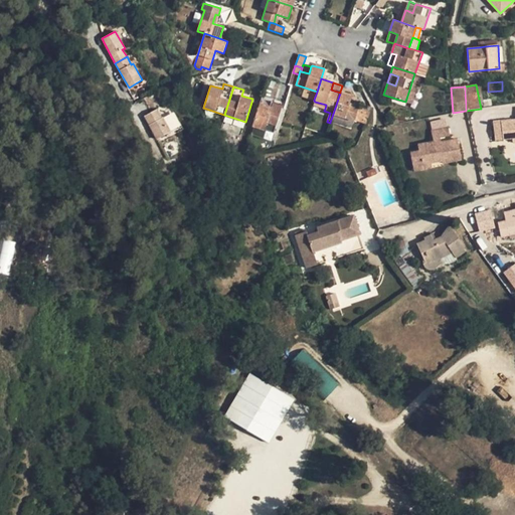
[(317,92),(305,88),(302,96),(314,100),(317,92)]
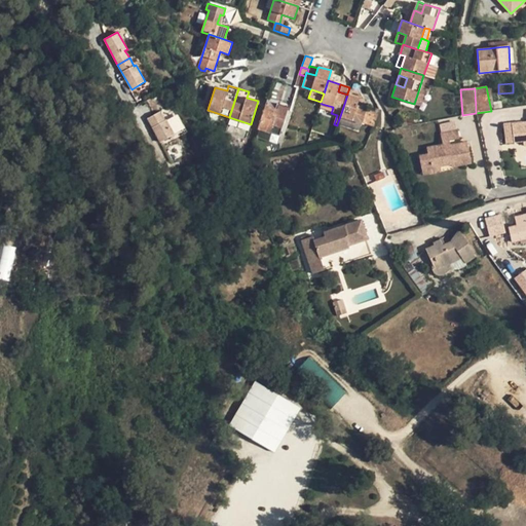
[(418,91),(414,104),(419,106),(423,94),(418,91)]
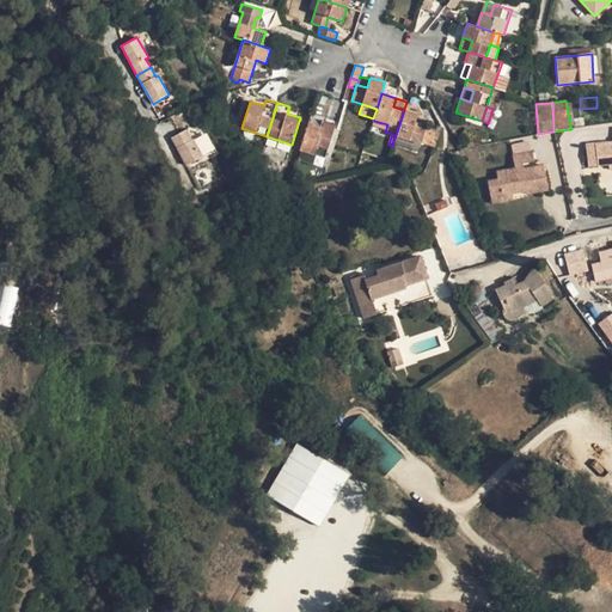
[(418,112),(404,109),(404,110),(396,135),(421,144),(427,145),(434,148),(439,134),(426,129),(427,126),(416,122),(418,112)]
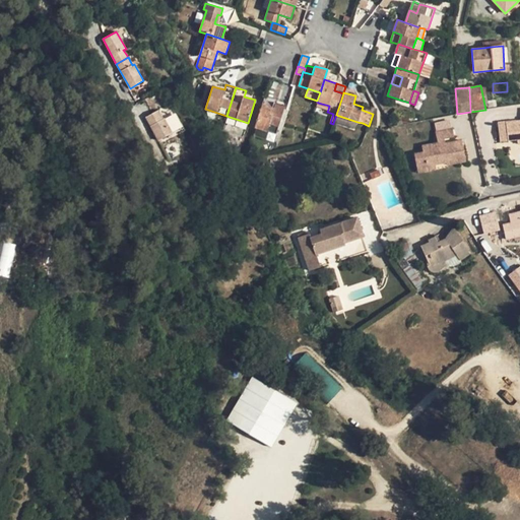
[(274,108),(283,111),(287,101),(278,98),(274,108)]
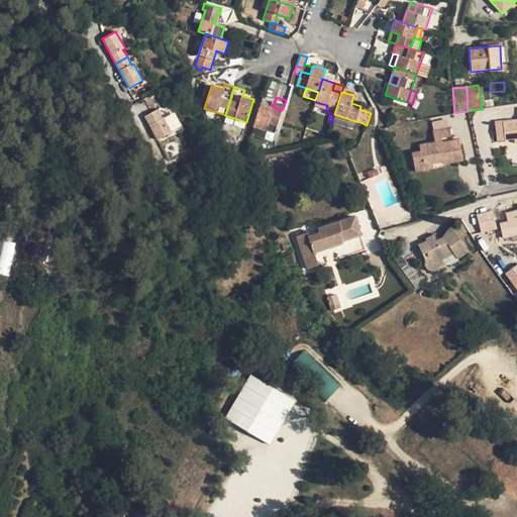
[(261,103),(253,126),(266,130),(275,133),(280,118),(271,115),(273,107),(261,103)]
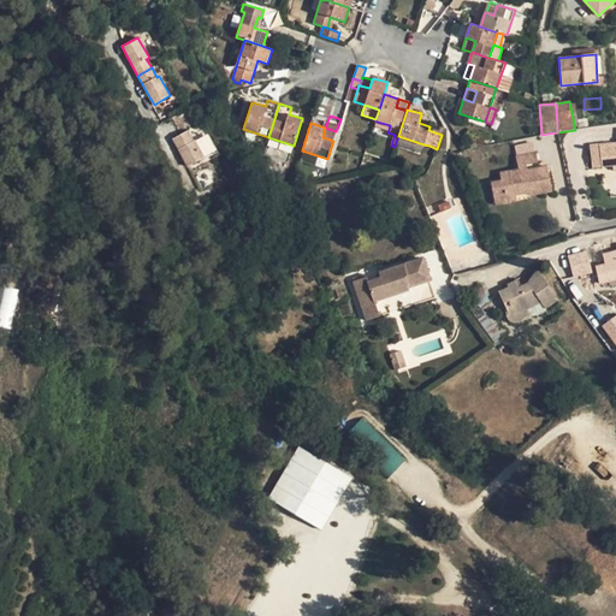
[(323,137),(333,141),(336,131),(325,128),(323,137)]
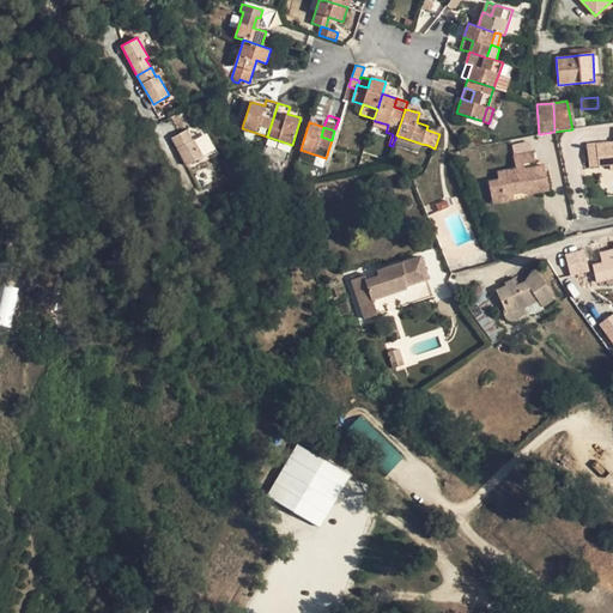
[(187,129),(171,138),(187,165),(204,157),(194,140),(193,140),(187,129)]
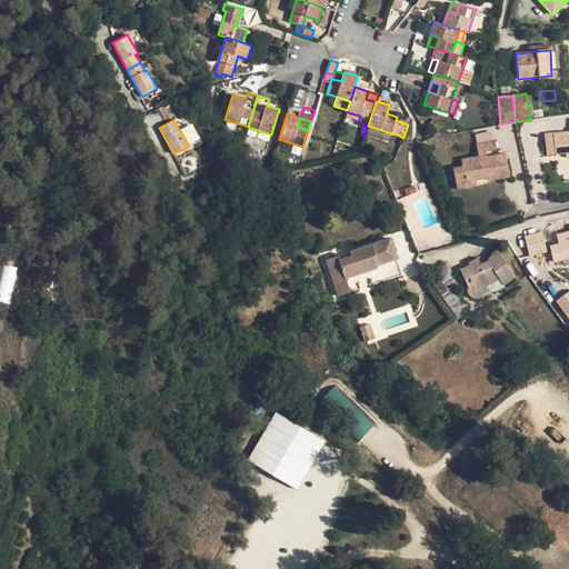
[(368,126),(365,135),(388,142),(391,133),(368,126)]
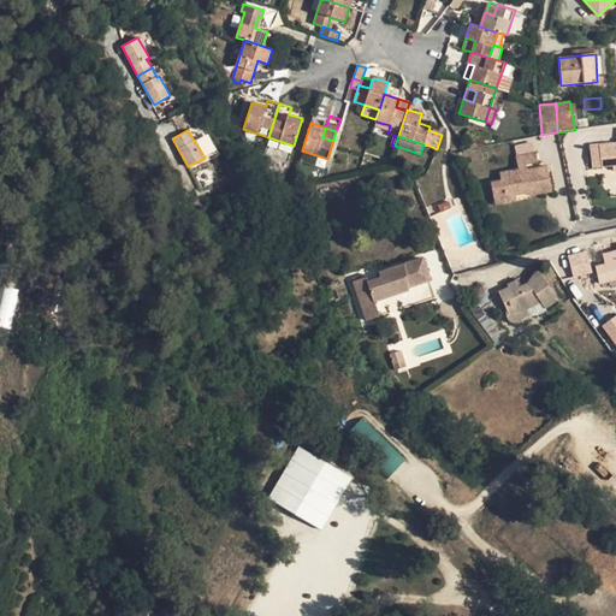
[(615,142),(590,146),(592,167),(614,165),(615,165),(615,142)]
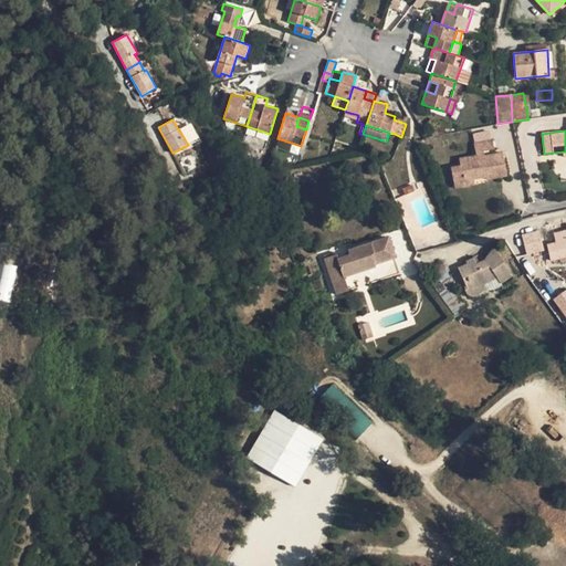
[(474,144),(475,153),(483,152),(494,149),(493,140),(474,144)]
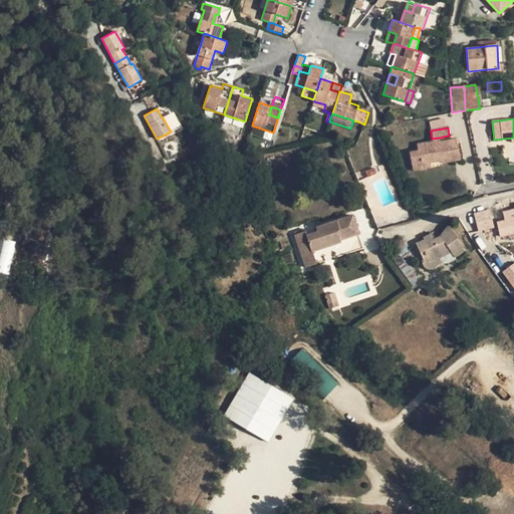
[(273,133),(264,130),(261,137),(270,140),(273,133)]
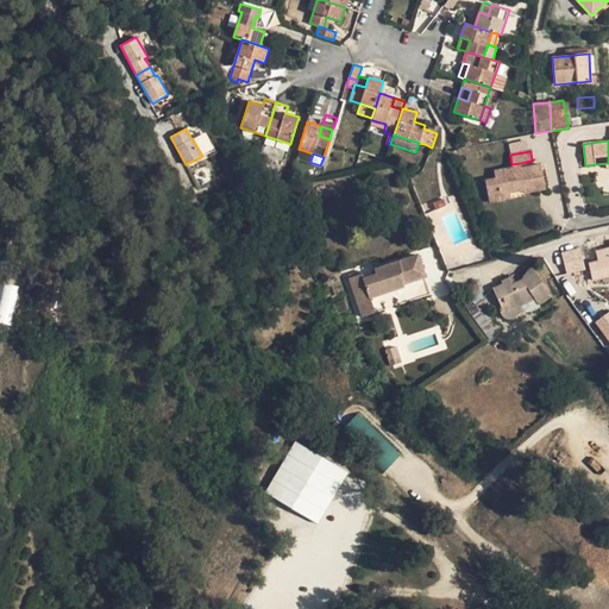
[(522,173),(521,168),(520,163),(512,164),(513,168),(514,174),(522,173)]
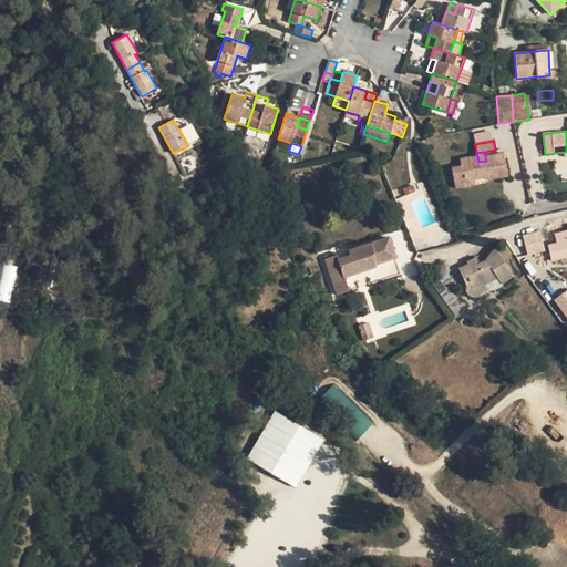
[(487,179),(508,176),(503,153),(485,156),(486,161),(478,162),(477,156),(460,160),(462,166),(452,168),(454,178),(464,176),(465,182),(474,179),(486,177),(487,179)]
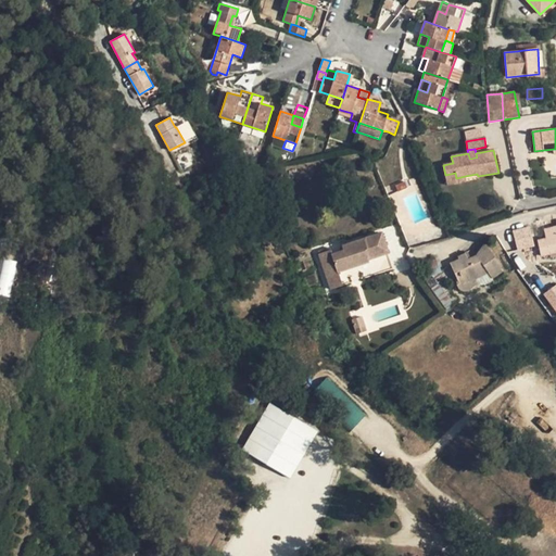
[(455,173),(445,175),(447,185),(456,182),(456,178),(455,173)]
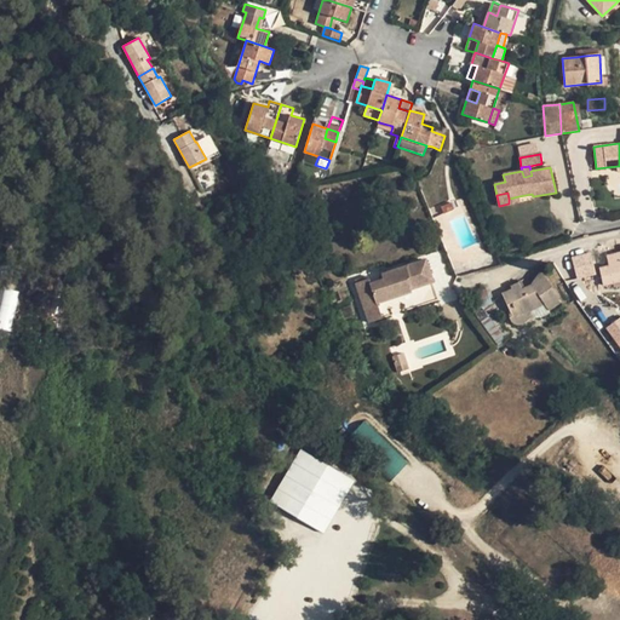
[(452,202),(441,207),(443,214),(454,210),(452,202)]
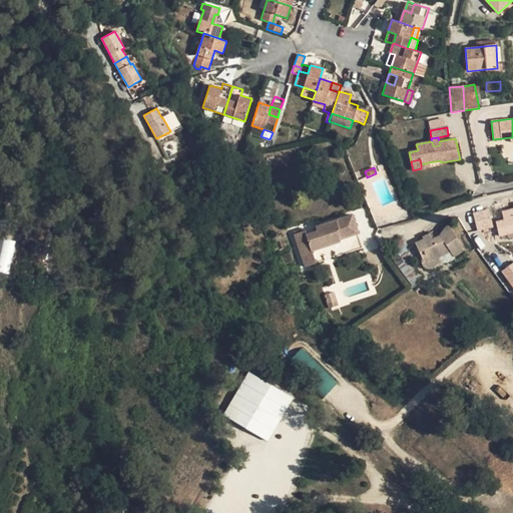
[(495,221),(499,236),(512,232),(512,208),(501,211),(503,219),(495,221)]
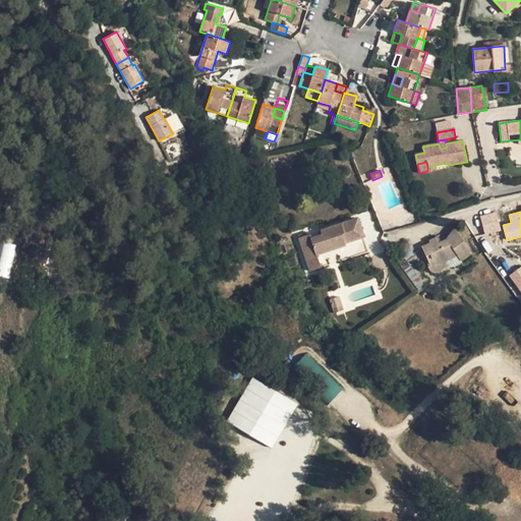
[(497,217),(480,222),(483,231),(499,226),(497,217)]
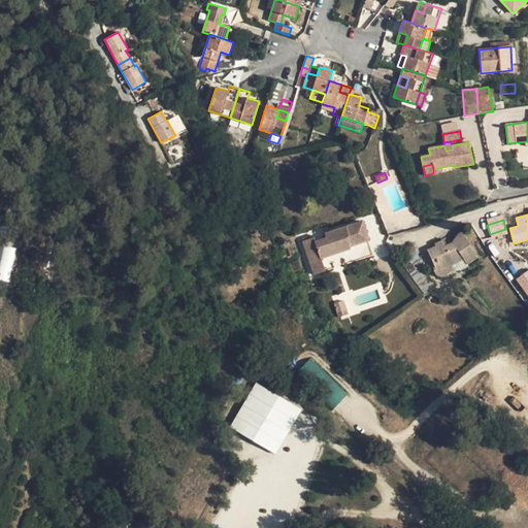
[(302,241),(314,275),(326,271),(321,259),(339,253),(343,265),(355,261),(350,246),(369,240),(362,221),(325,234),(326,238),(316,241),(315,237),(302,241)]
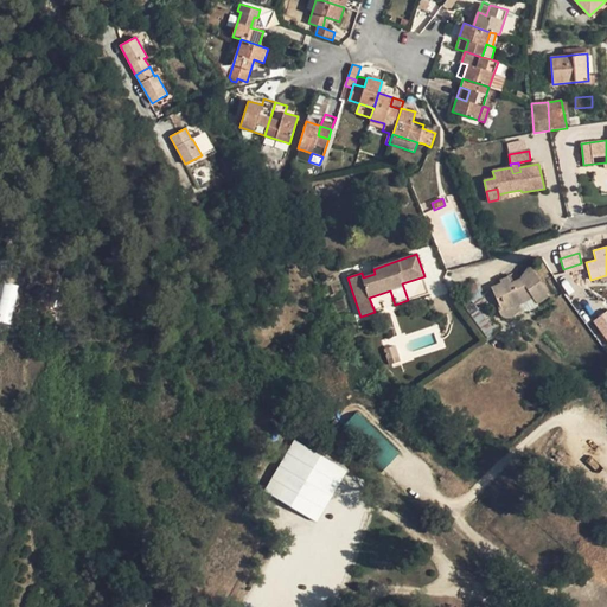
[(500,282),(491,287),(499,306),(498,310),(499,311),(500,314),(503,317),(505,318),(508,318),(511,318),(513,317),(517,313),(513,306),(532,298),(537,304),(550,295),(530,267),(528,268),(521,279),(511,282),(508,276),(499,281),(500,282)]
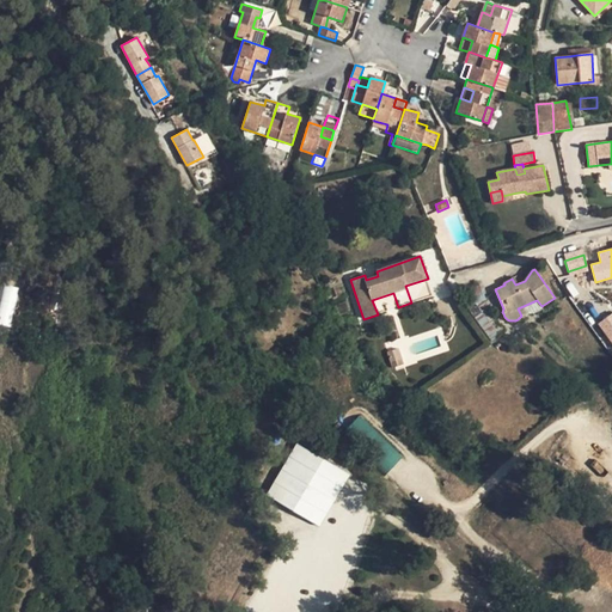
[(405,286),(411,303),(434,295),(428,279),(405,286)]
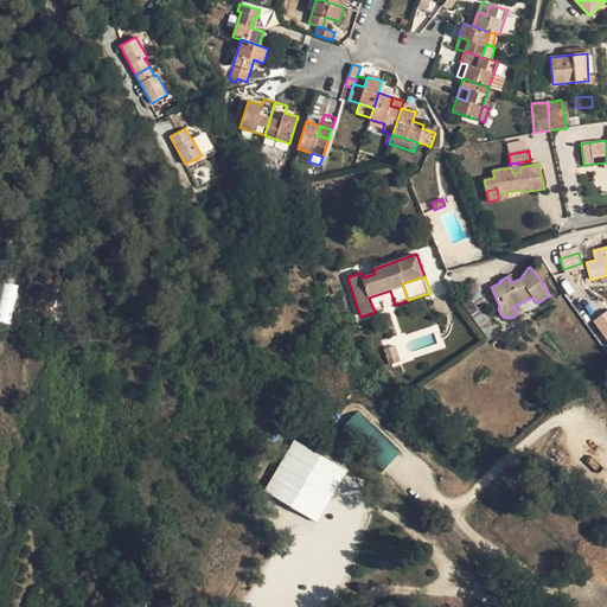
[(479,299),(483,298),(475,280),(459,287),(466,304),(479,299)]
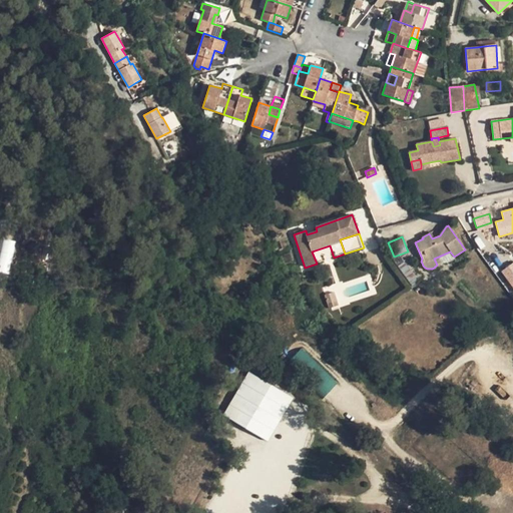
[(0,272),(9,274),(15,240),(2,238),(0,251),(0,272)]
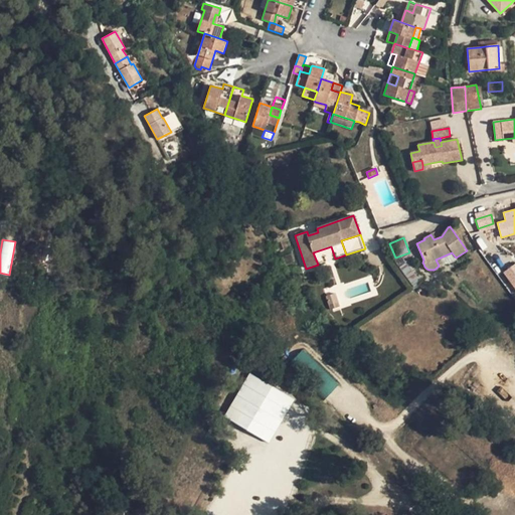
[(436,260),(439,266),(456,258),(452,252),(436,260)]
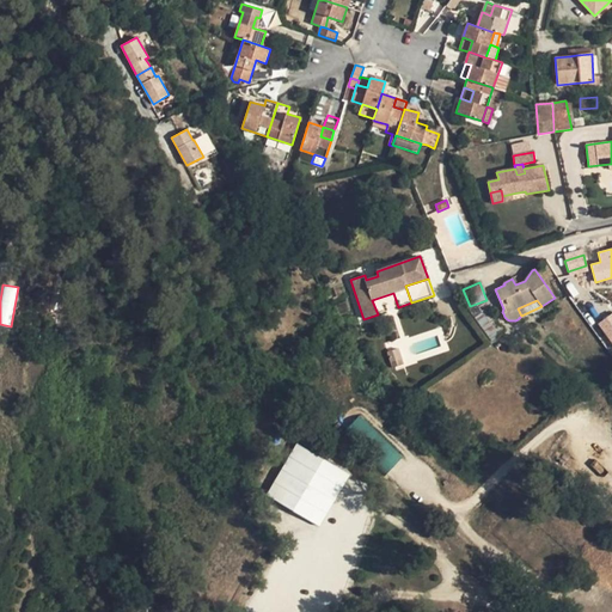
[(483,301),(470,306),(476,317),(489,308),(483,301)]
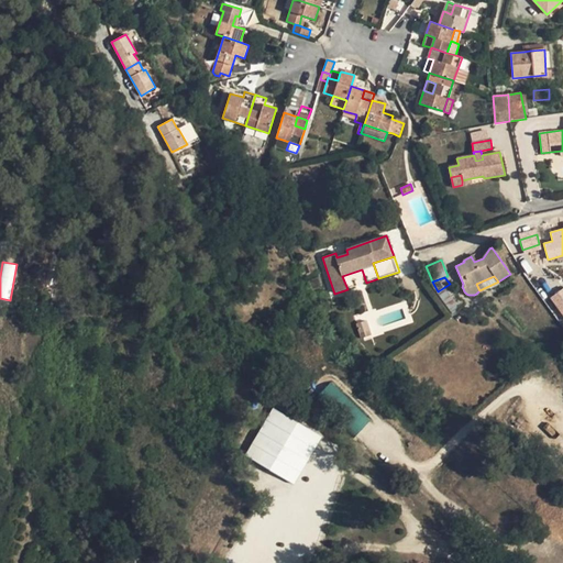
[(552,291),(562,306),(562,305),(562,284),(552,291)]
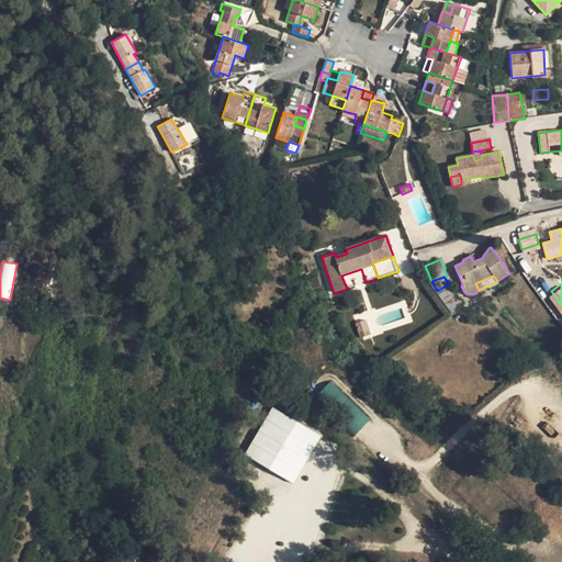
[(369,334),(363,319),(356,323),(360,337),(369,334)]
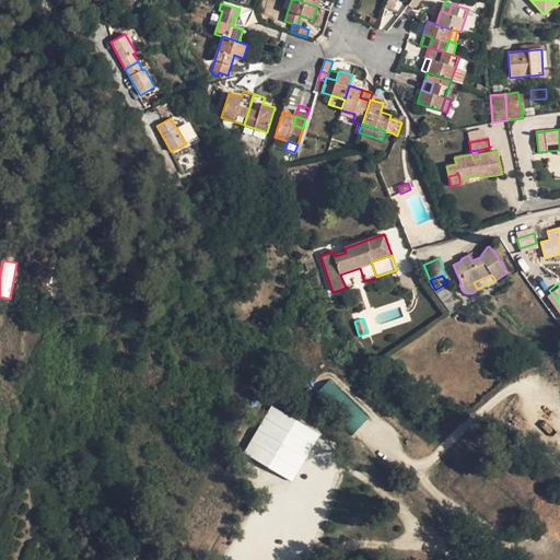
[(356,432),(370,417),(328,381),(315,396),(356,432)]
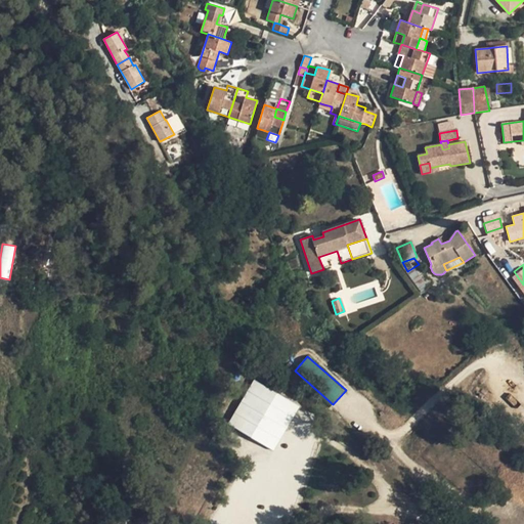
[(241,403),(239,403),(228,424),(273,450),(299,406),(254,380),(241,403)]
